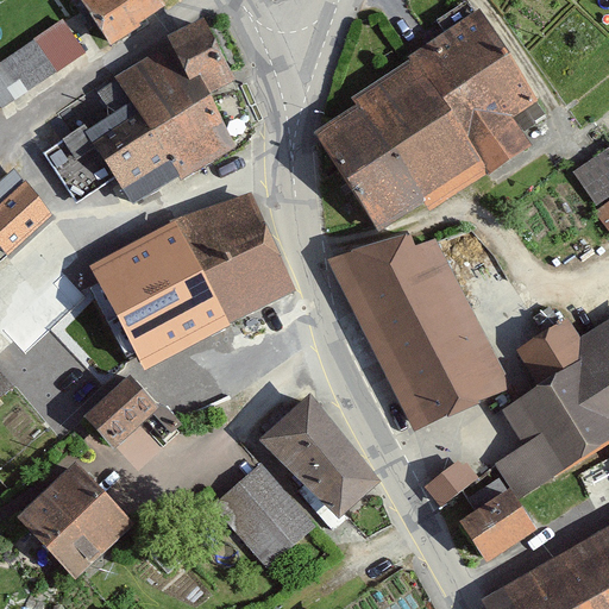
[(81,0),(111,46),(171,7),(167,0),(81,0)]
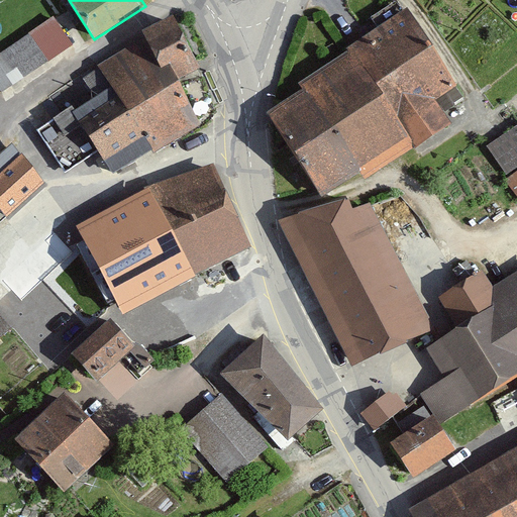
[(440,46),(406,5),(345,47),(385,89),(440,46)]
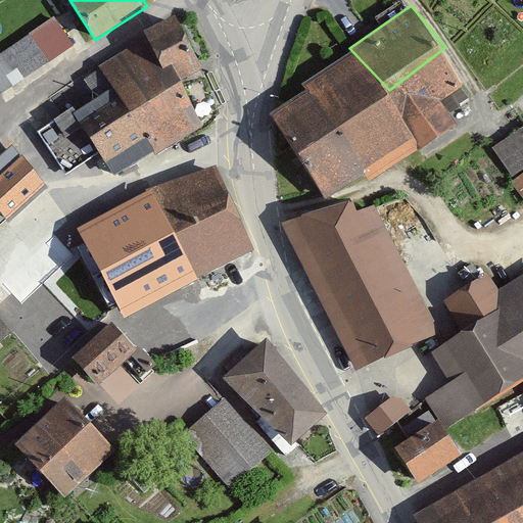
[(0,89),(2,92),(74,45),(54,15),(0,50),(0,89)]
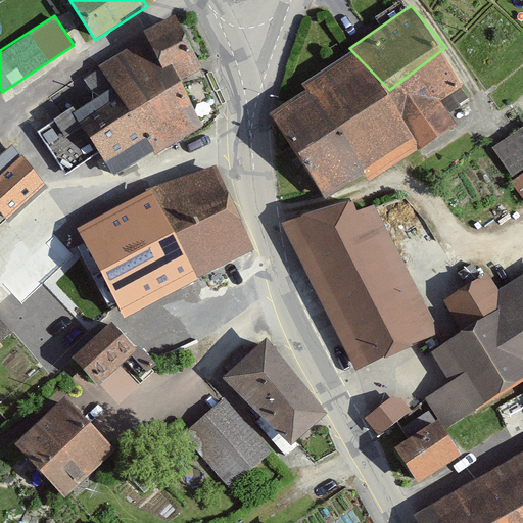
[(177,16),(140,39),(169,87),(183,79),(206,64),(177,16)]
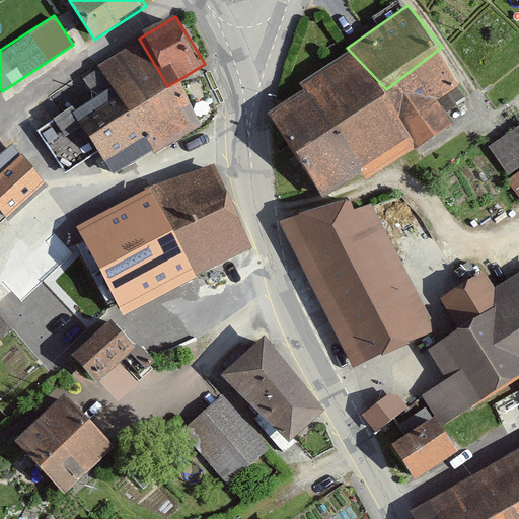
[(167,86),(139,39),(100,62),(114,85),(152,149),(154,154),(202,124),(181,78),(167,86)]
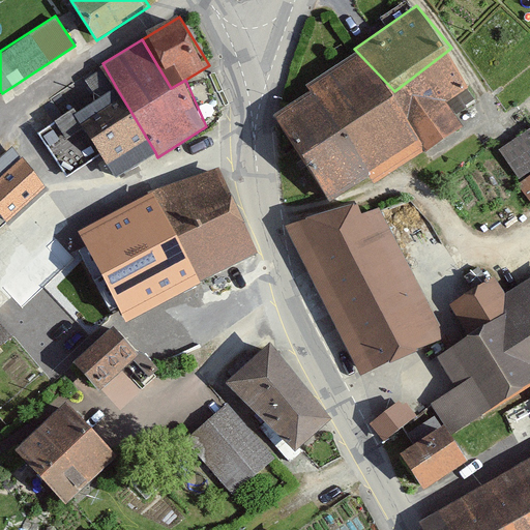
[(394,91),(428,150),(464,127),(446,101),(472,87),(451,48),(394,91)]
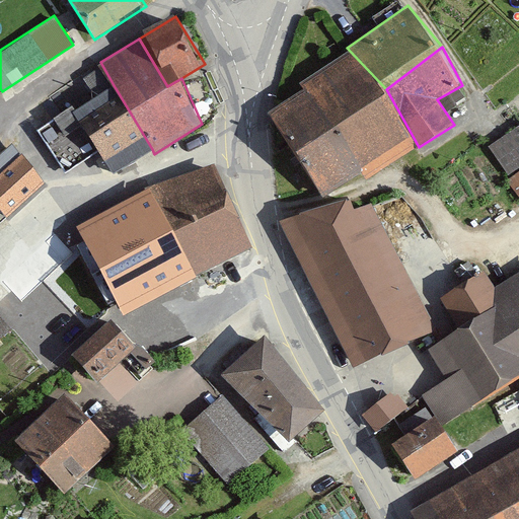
[(386,89),(347,48),(303,77),(310,89),(272,117),(320,196),(360,172),(367,186),(419,147),(386,89)]
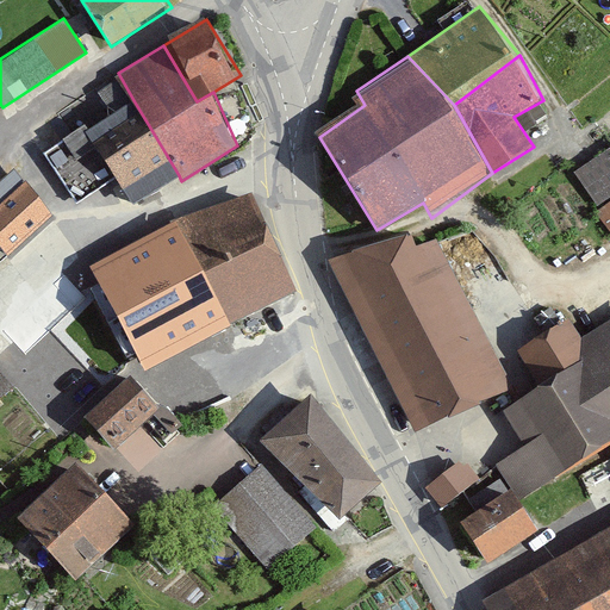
[(117,79),(99,87),(110,110),(128,101),(117,79)]
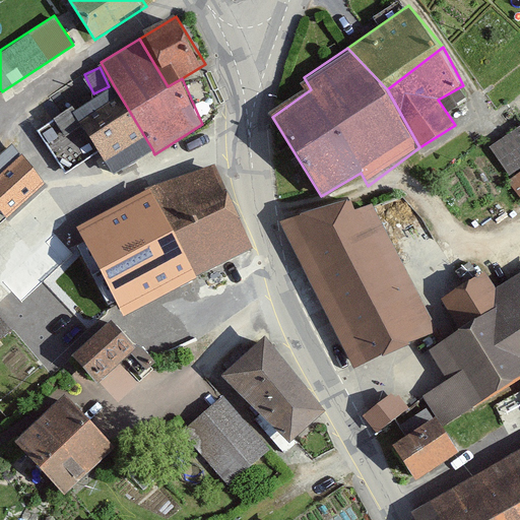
[(152,149),(114,85),(76,109),(72,104),(35,128),(64,174),(98,151),(113,176),(152,149)]
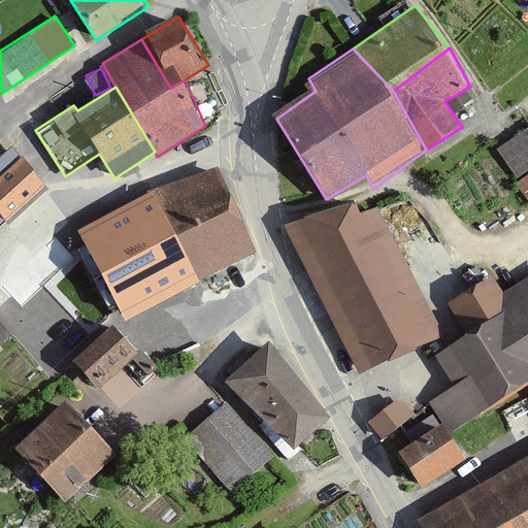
[(527,168),(527,125),(497,146),(517,176),(527,168)]
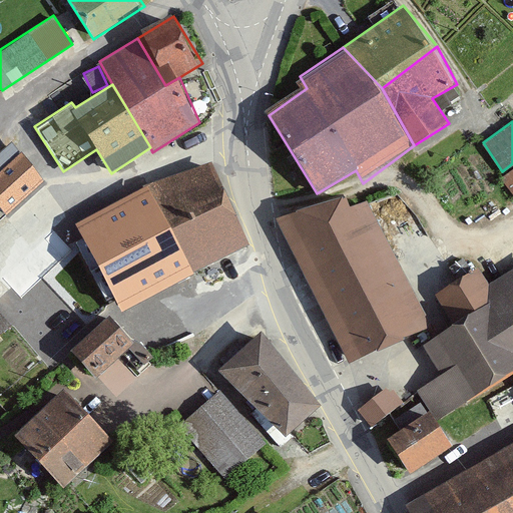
[(13,138),(0,149),(0,206),(4,211),(46,176),(13,138)]
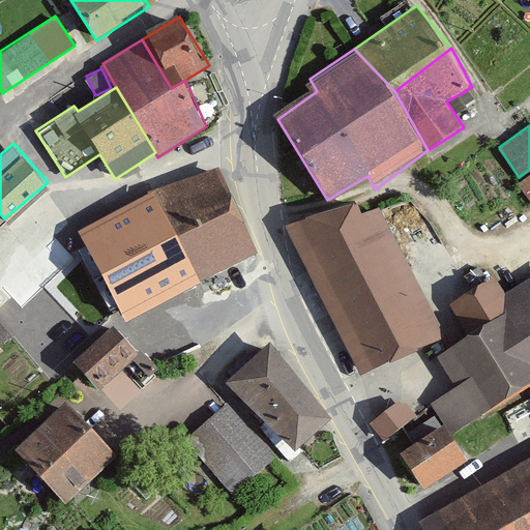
[(155,193),(201,280),(259,254),(221,164),(155,193)]
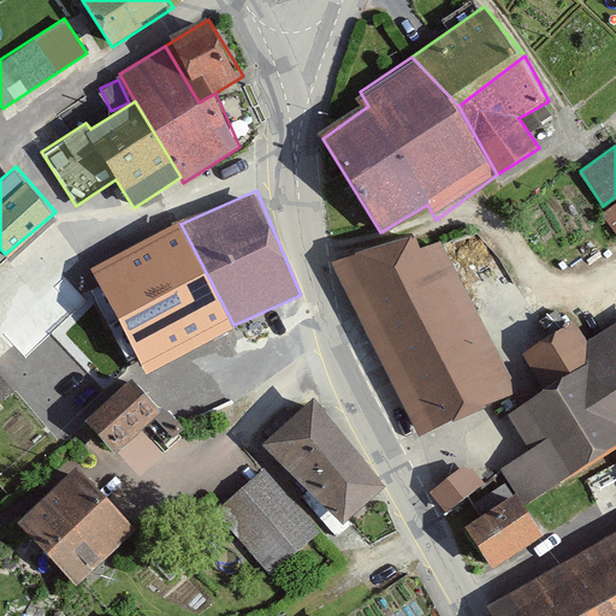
[(615,234),(615,203),(603,214),(615,234)]
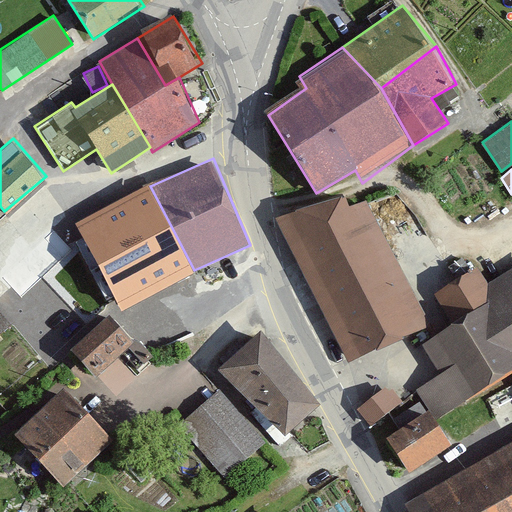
[(276,217),(351,361),(430,320),(355,177),(276,217)]
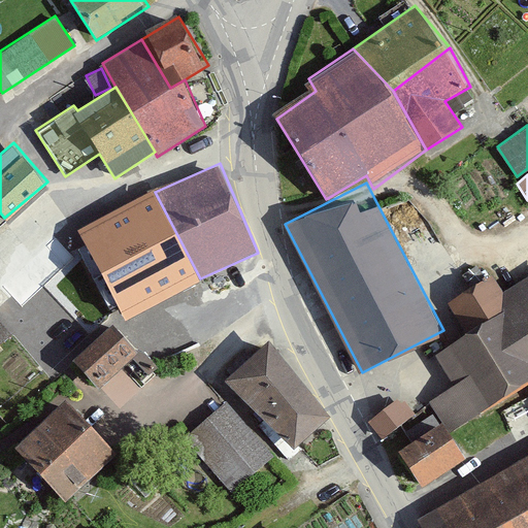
[(153,189),(78,233),(126,321),(200,278),(155,192),(153,189)]
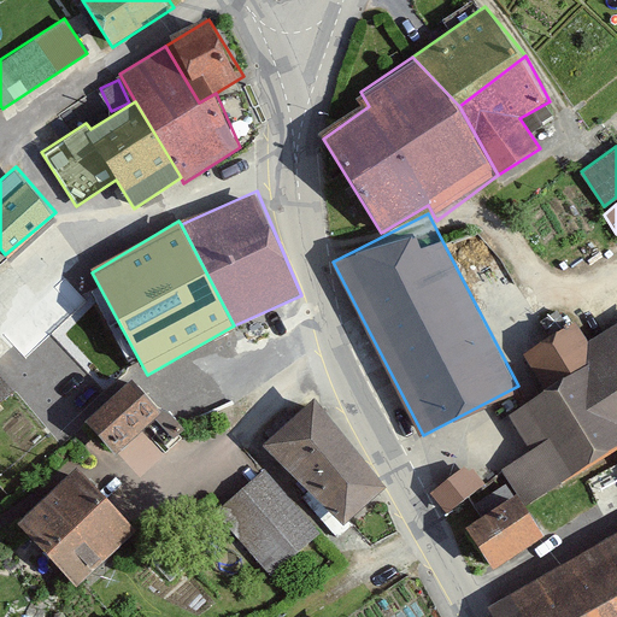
[(535,468),(546,494),(616,452),(616,324),(592,340),(580,319),(521,352),(542,393),(517,411),(518,438),(510,462),(535,468)]
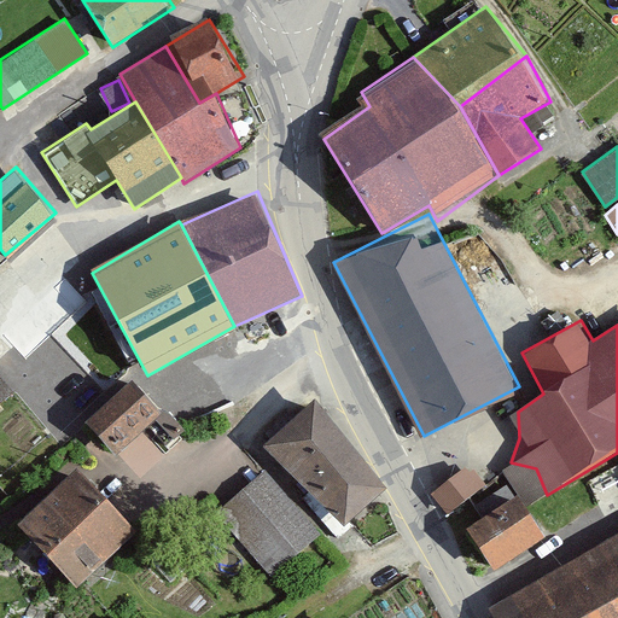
[(0,402),(15,390),(0,373),(0,402)]
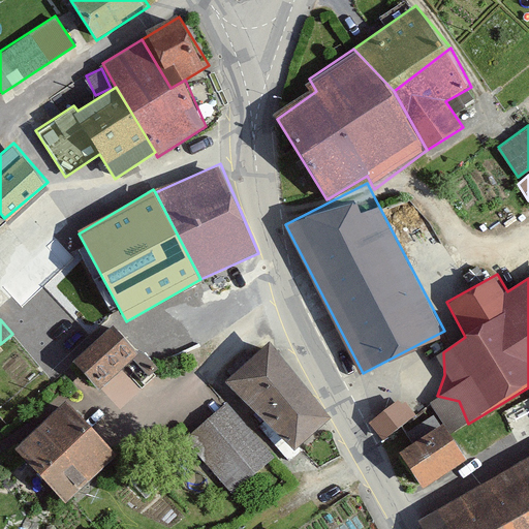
[(143,352),(115,322),(74,361),(102,391),(143,352)]
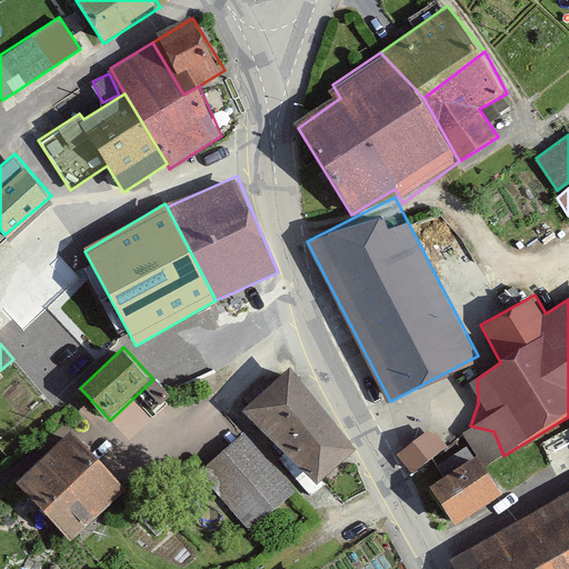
[(358,448),(292,368),(242,409),(320,483),(358,448)]
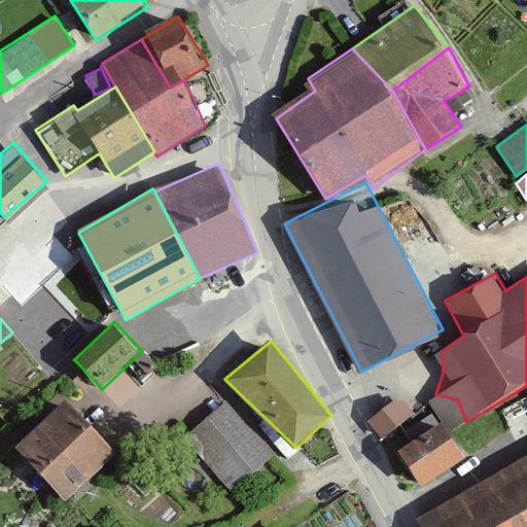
[(381,441),(415,416),(400,394),(365,419),(381,441)]
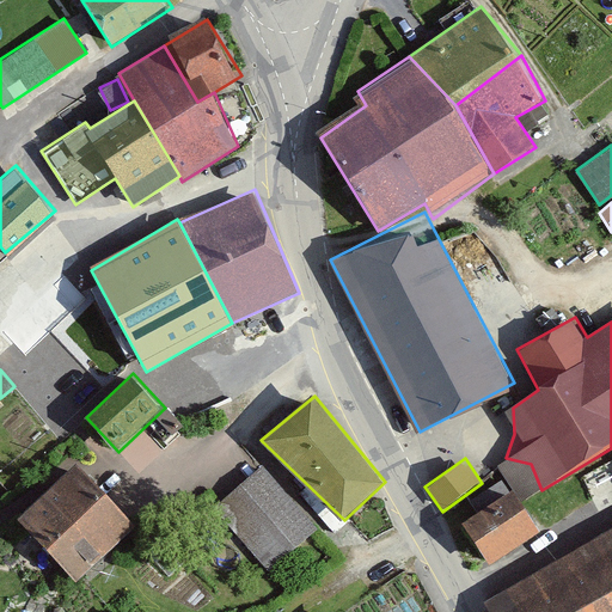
[(17,518),(75,583),(138,527),(79,463),(17,518)]
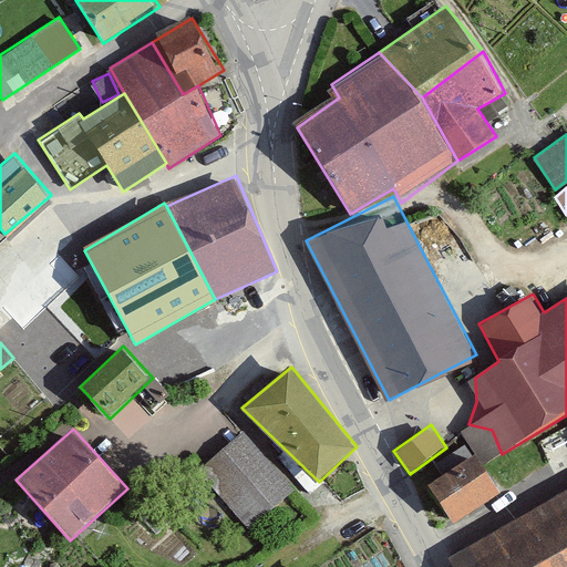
[(197,474),(248,532),(295,492),(244,434),(197,474)]
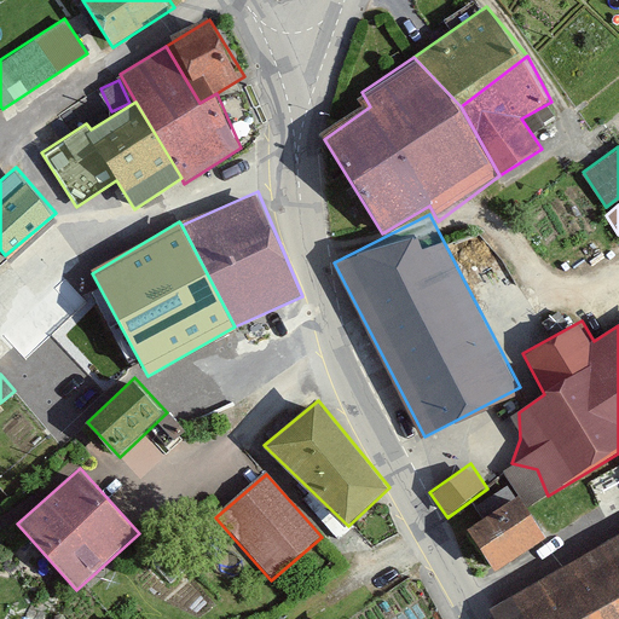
[(495,574),(553,539),(525,496),(468,531),(495,574)]
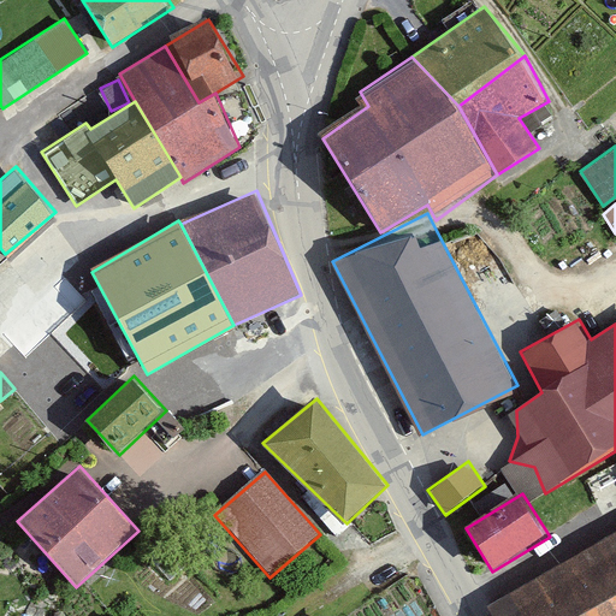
[(615,615),(615,534),(574,560),(605,615),(615,615)]
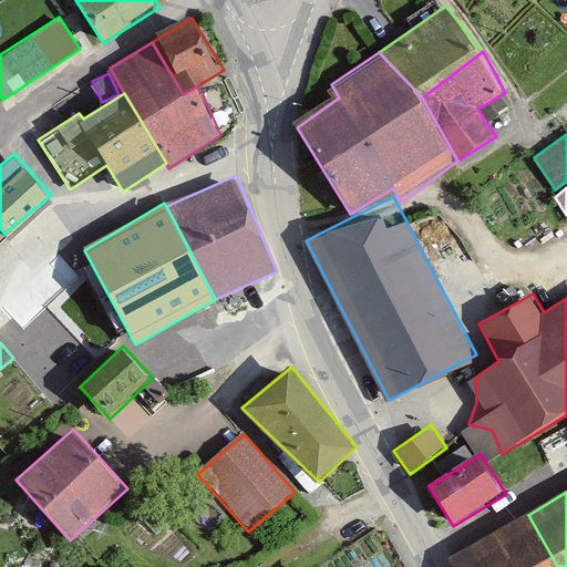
[(557,566),(528,515),(450,560),(453,566),(557,566)]
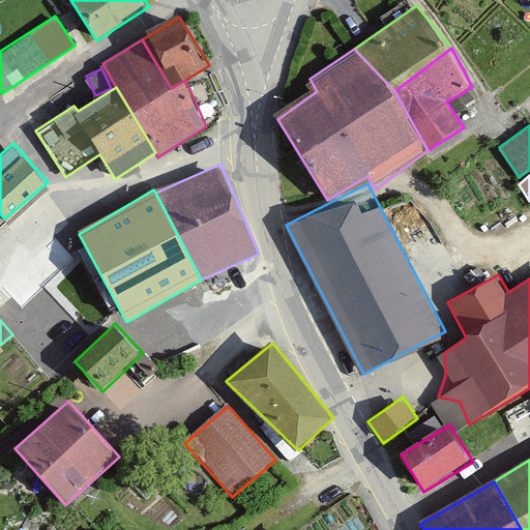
All buildings are outlined.
